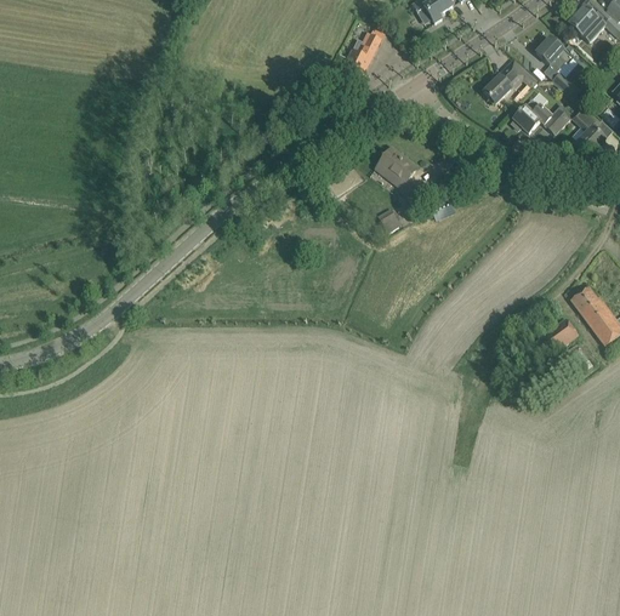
[(427,0),(422,4),(420,0),(414,0),(410,3),(421,18),(428,13),(433,22),(441,17),(438,13),(451,5),(448,0),(427,0)]
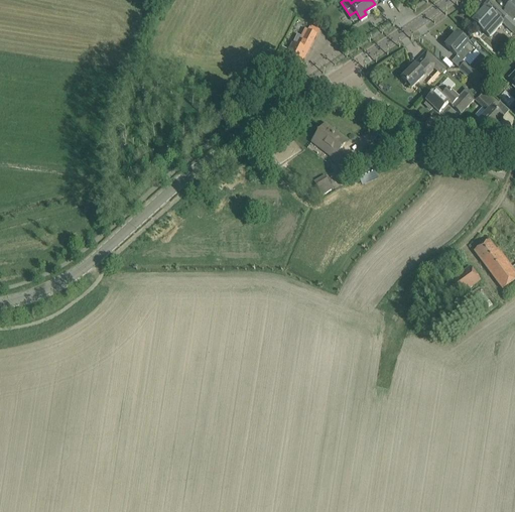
[(502,8),(512,17),(514,15),(514,2),(512,0),(508,0),(502,8)]
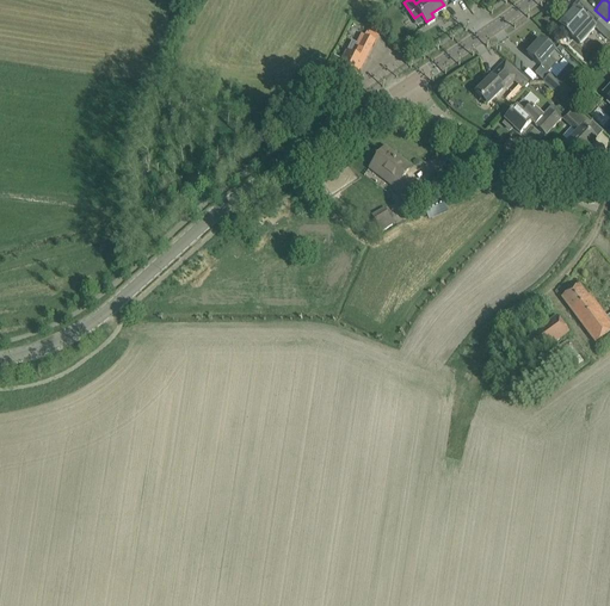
[(559,22),(567,30),(580,42),(581,42),(596,26),(608,38),(609,35),(609,25),(599,16),(593,23),(574,5),(559,22)]
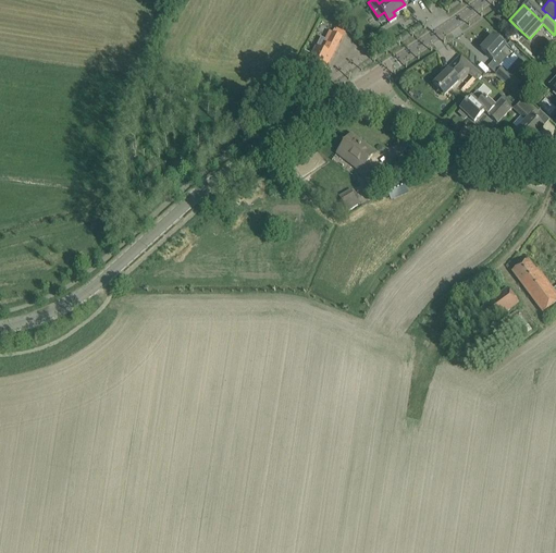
[(320,33),(307,59),(324,68),(341,34),(344,28),(334,24),(331,29),(328,27),(324,35),(320,33)]
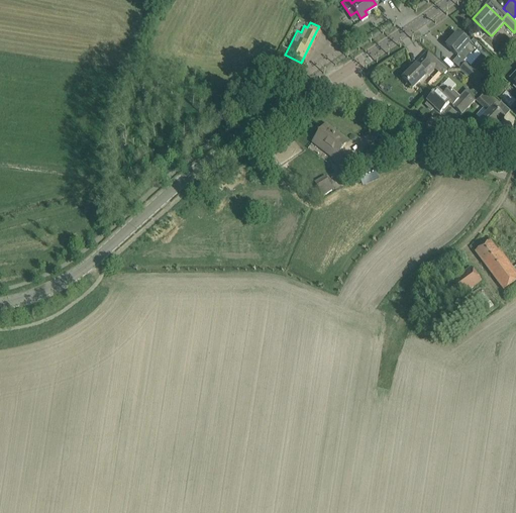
[(468,40),(465,37),(456,30),(445,42),(462,59),(470,50),(472,53),(476,47),(468,40)]
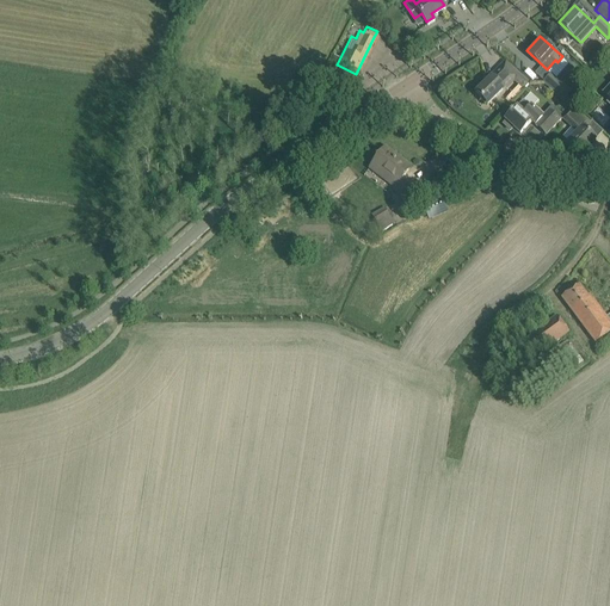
[(500,65),(475,90),(486,100),(501,85),(511,75),(522,87),(527,81),(511,65),(505,69),(500,65)]
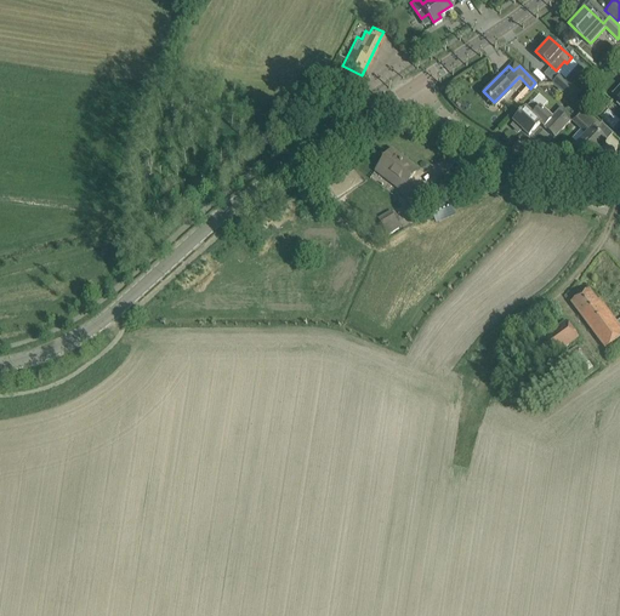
[(551,79),(572,98),(579,91),(558,72),(551,79)]
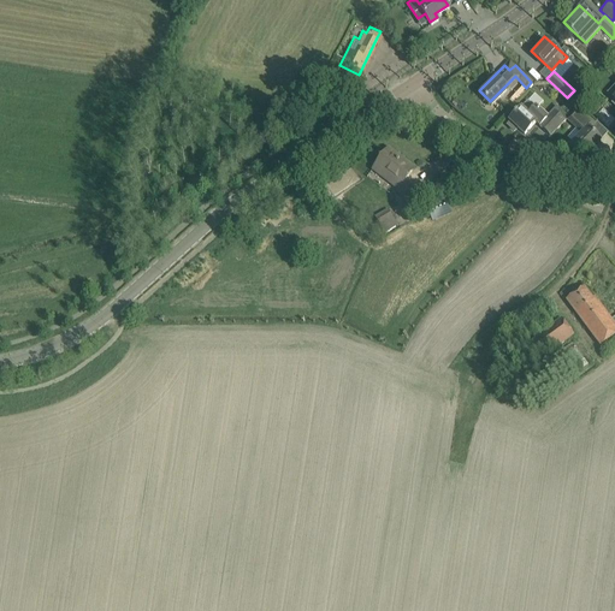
[(527,98),(520,105),(509,117),(509,118),(506,120),(513,128),(516,124),(524,131),(534,118),(550,132),(563,118),(553,107),(545,114),(527,98)]
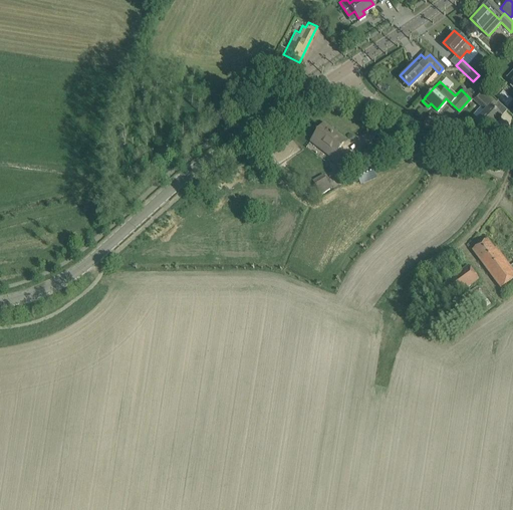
[(464,85),(461,89),(470,98),(472,96),(473,94),(464,85)]
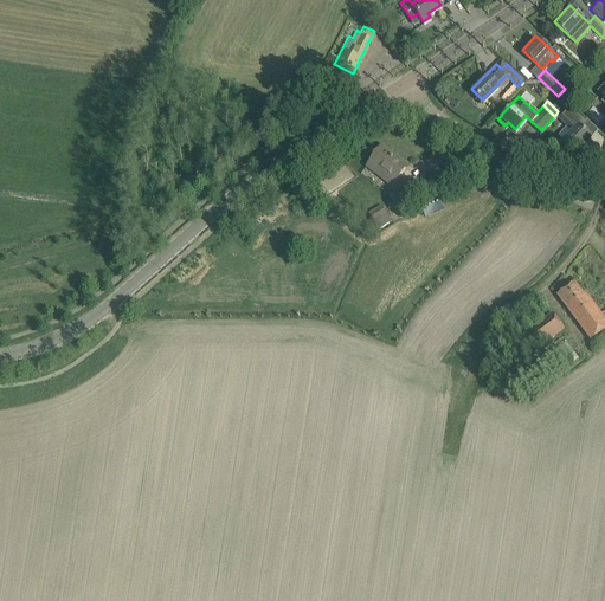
[(587,101),(580,108),(597,123),(604,115),(587,101)]
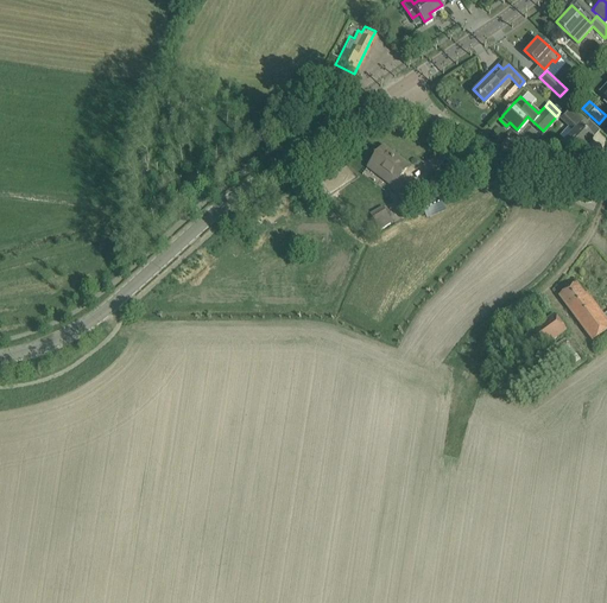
[(574,128),(564,138),(577,151),(592,135),(580,125),(586,119),(568,102),(560,112),(558,114),(574,128)]
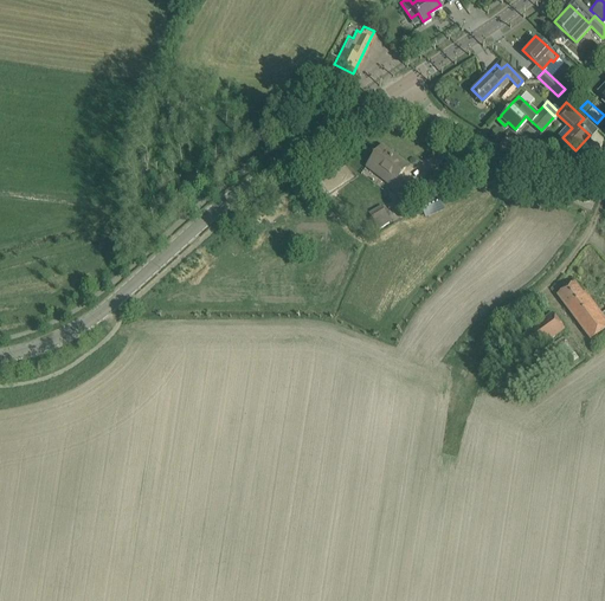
[(391,185),(401,193),(410,181),(398,173),(404,166),(392,156),(393,154),(380,143),(367,161),(393,181),(391,185)]
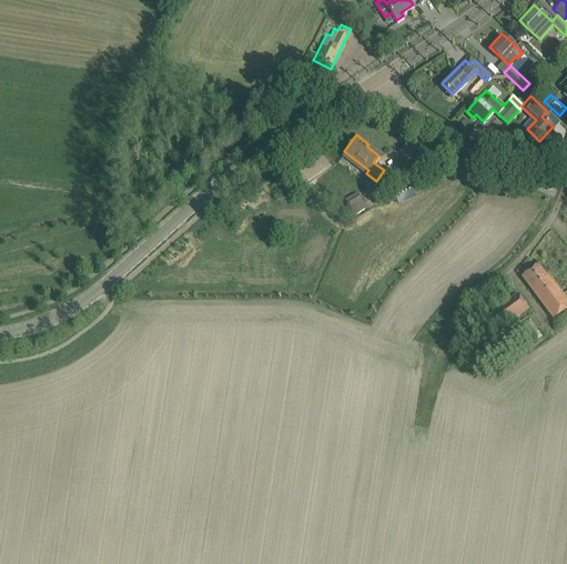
[(345,197),(350,204),(353,211),(365,204),(356,190),(345,197)]
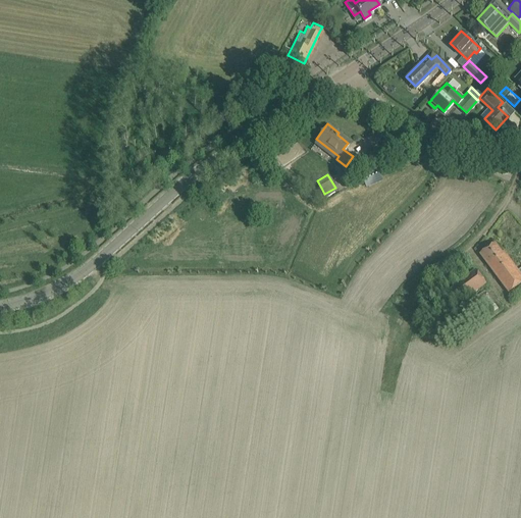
[(478,251),(484,259),(508,290),(520,279),(520,273),(508,257),(503,249),(501,250),(493,241),(478,251)]
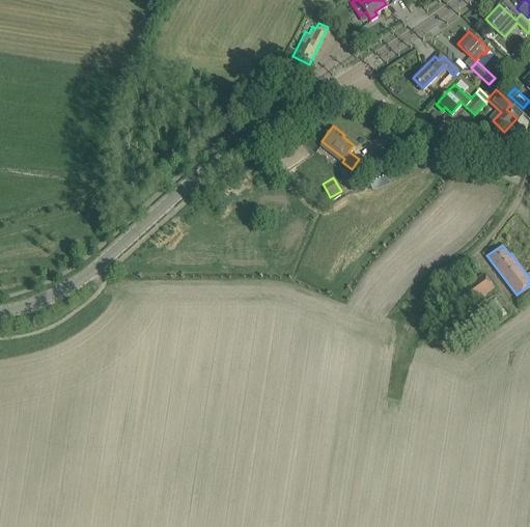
[(451,295),(457,303),(462,309),(474,299),(485,316),(491,312),(479,296),(493,285),(482,271),(451,295)]
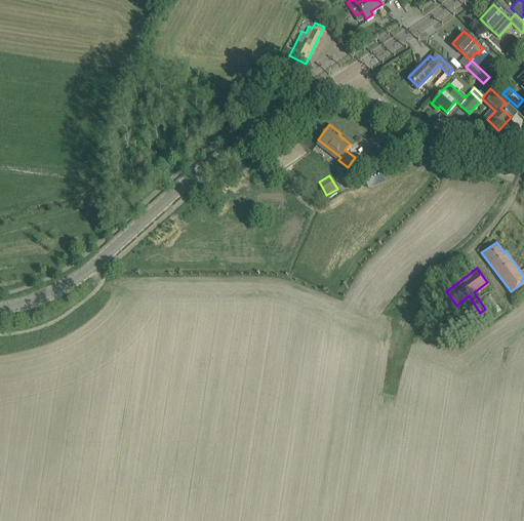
[(489,291),(488,291),(487,289),(477,295),(485,309),(495,302),(489,291)]
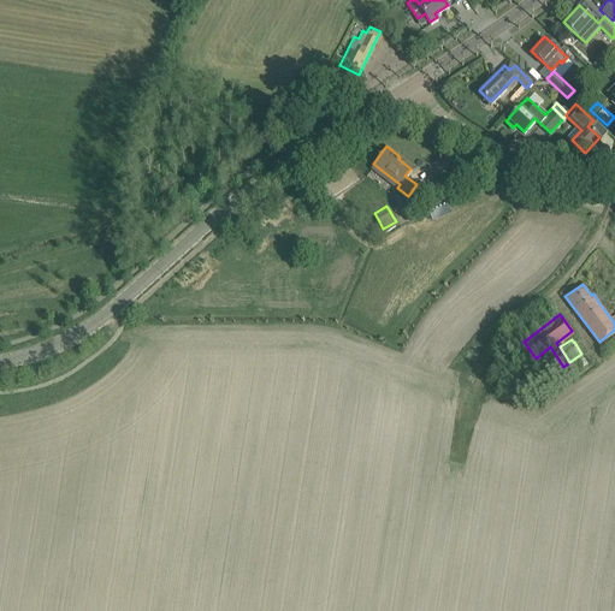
[(536,386),(539,392),(557,378),(555,374),(557,372),(554,366),(550,368),(539,377),(543,380),(536,386)]
